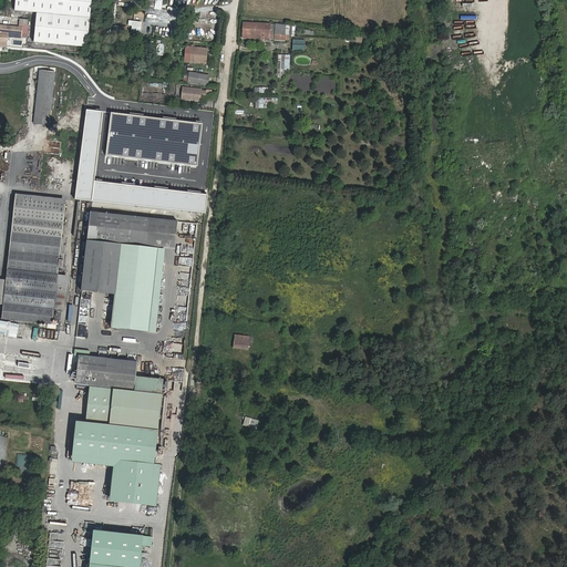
[(32,43),(86,48),(90,0),(12,0),(12,11),(34,13),(32,43)]
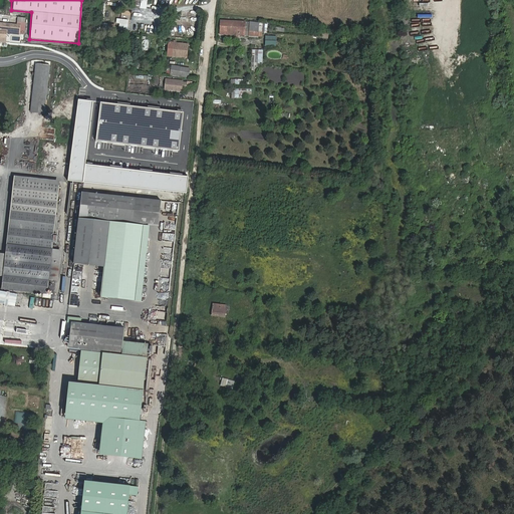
[(121,6),(121,1),(109,0),(109,4),(101,3),(100,13),(102,13),(102,18),(114,18),(115,5),(121,6)]
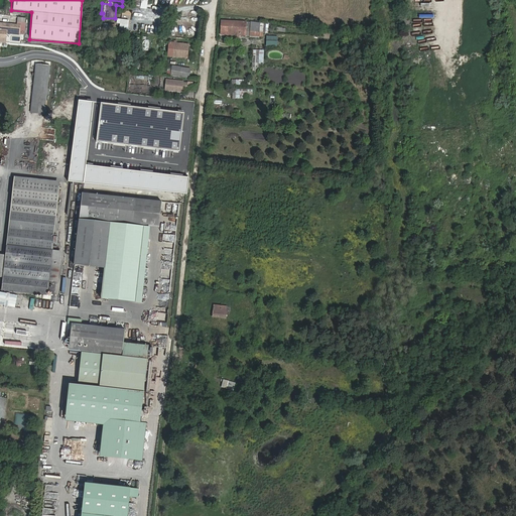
[(222,21),(221,32),(232,33),(232,36),(240,37),(240,33),(246,34),(247,23),(222,21)]
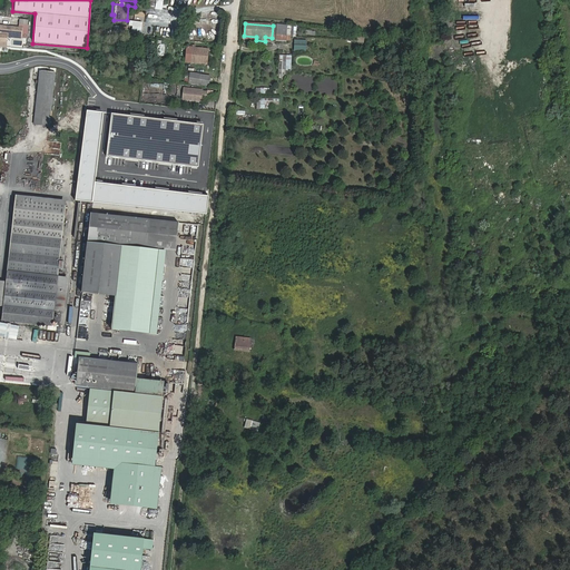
[(0,29),(0,40),(7,41),(8,33),(12,33),(12,36),(19,37),(19,26),(2,25),(2,29),(0,29)]
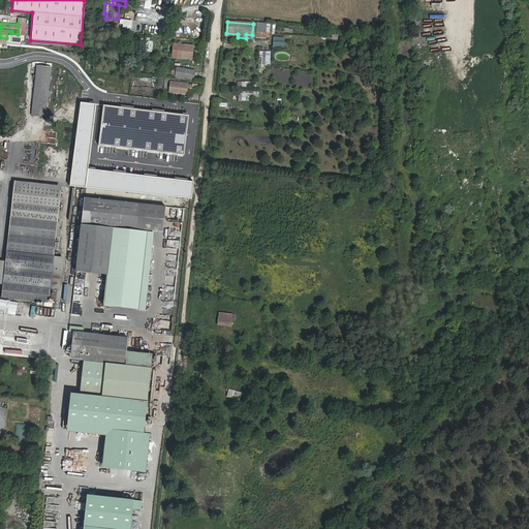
[(266,35),(267,26),(257,25),(256,34),(266,35)]
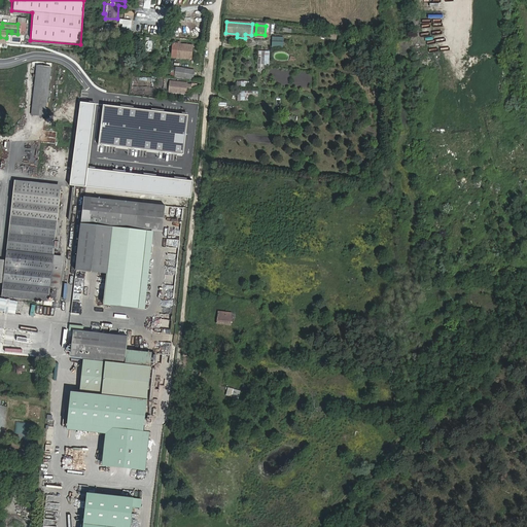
[(271,46),(282,47),(283,37),(272,36),(271,46)]
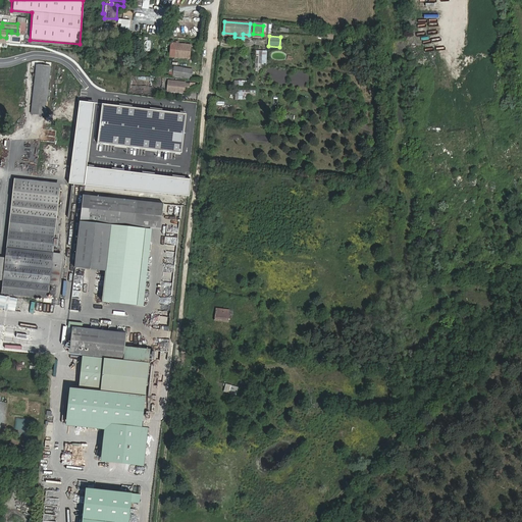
[(169,56),(178,57),(189,59),(190,46),(170,44),(169,56)]
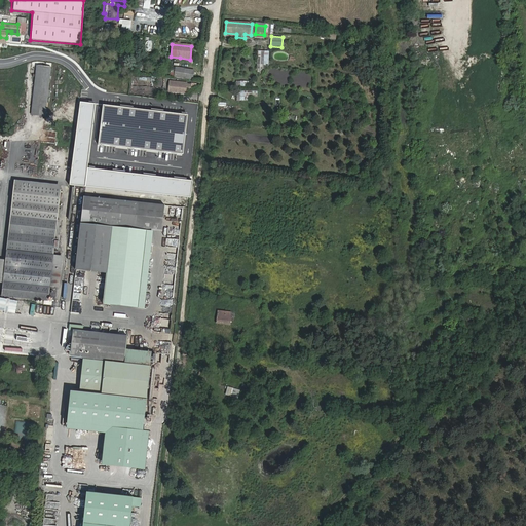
[(257,50),(256,68),(263,69),(263,65),(268,65),(269,51),(257,50)]
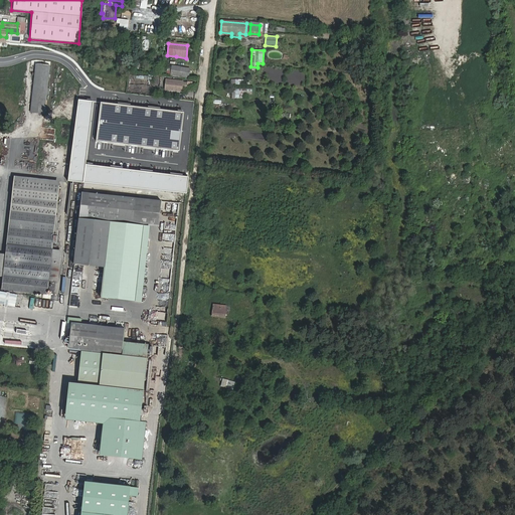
[(35,61),(31,105),(41,106),(41,112),(44,112),(49,63),(48,62),(37,61),(35,61)]
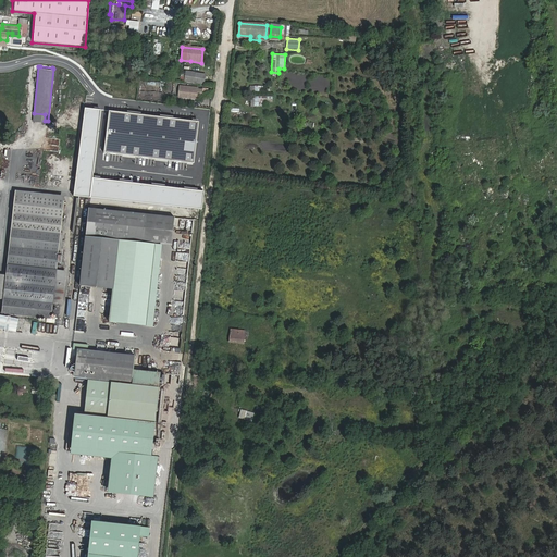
[(185,83),(193,84),(203,85),(205,75),(186,73),(185,83)]
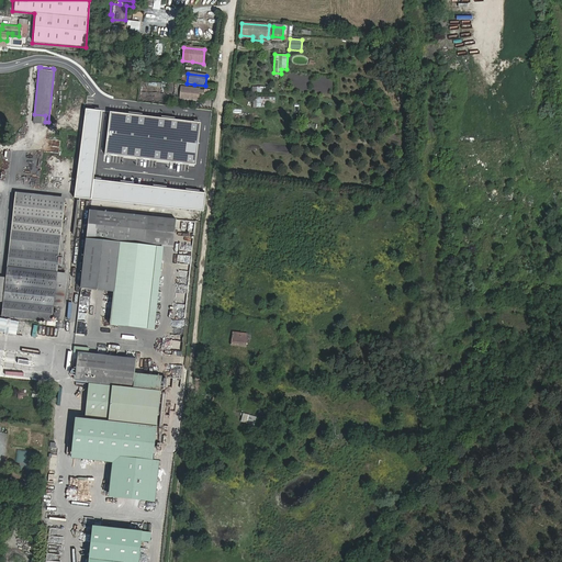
[(199,91),(181,89),(179,100),(198,102),(198,99),(202,99),(203,93),(199,92),(199,91)]
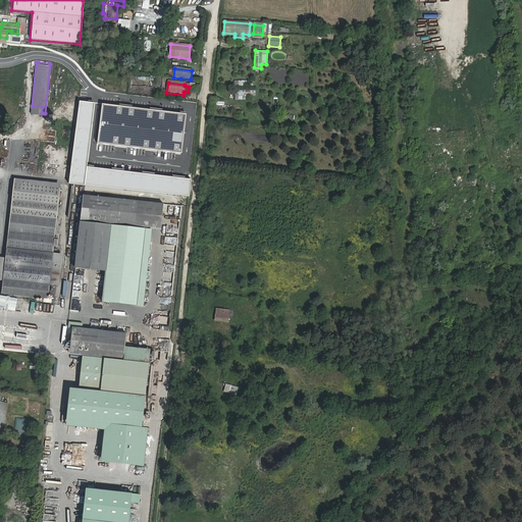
[(255,90),(235,90),(235,100),(247,100),(247,96),(255,96),(255,90)]
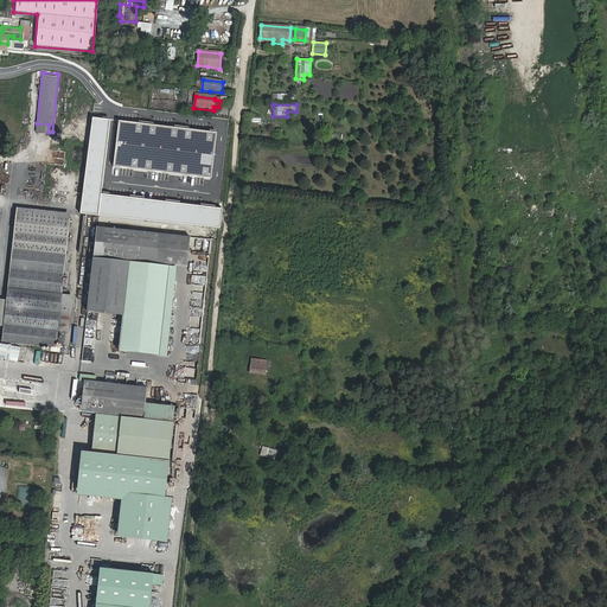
[(109,120),(93,119),(82,212),(221,229),(223,208),(101,193),(109,120)]
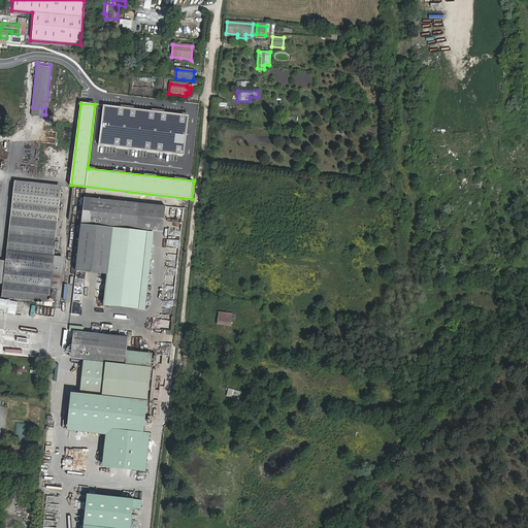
[(189,116),(103,105),(99,144),(185,155),(189,116)]
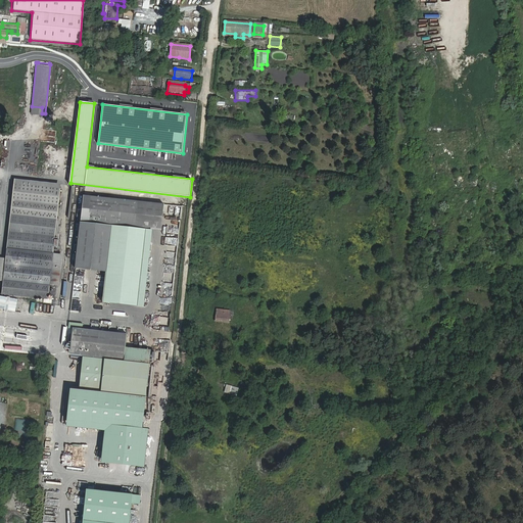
[(7,248),(5,267),(2,294),(47,298),(61,185),(15,180),(7,248)]
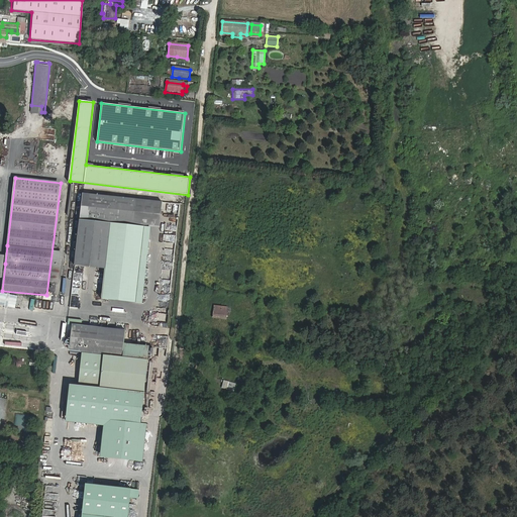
[(83,193),(74,267),(104,271),(111,223),(160,228),(163,202),(83,193)]
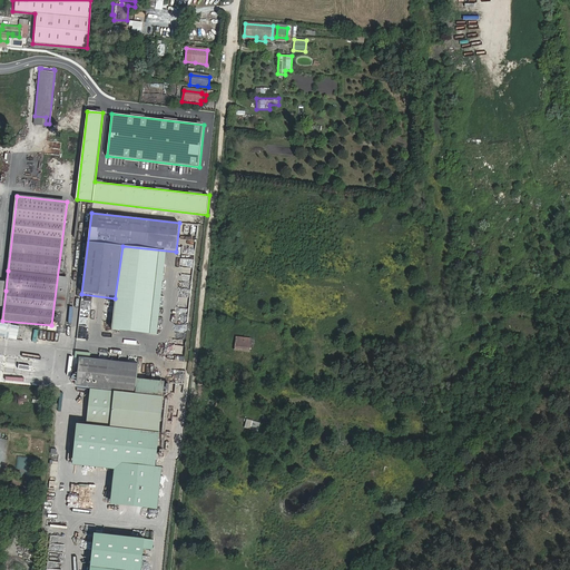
[(224,246),(234,246),(235,235),(225,234),(224,246)]
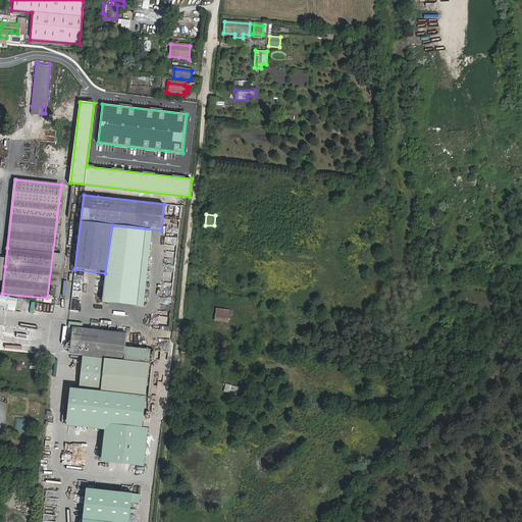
[(215,215),(214,225),(228,227),(228,216),(215,215)]
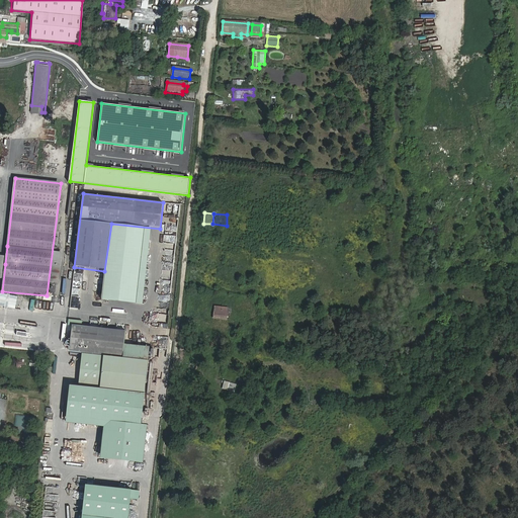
[(12,301),(10,308),(18,310),(20,298),(0,294),(0,295),(0,297),(5,298),(3,305),(7,306),(8,300),(12,301)]
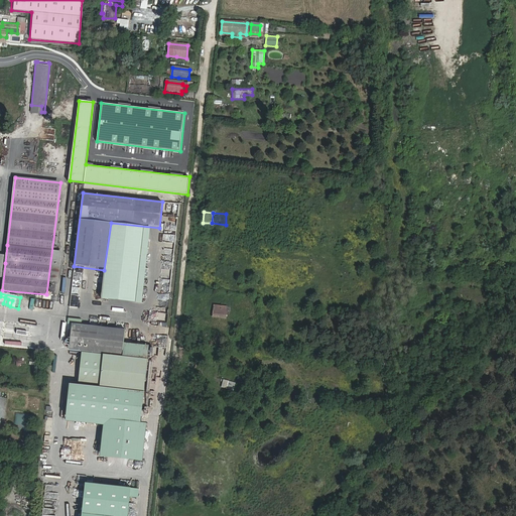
[(225,318),(227,305),(212,303),(211,317),(225,318)]
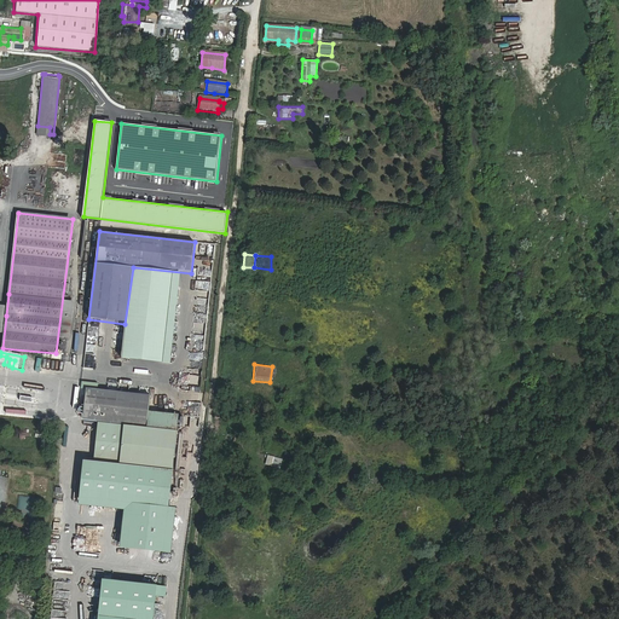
[(12,400),(15,385),(0,382),(0,404),(47,412),(47,406),(12,400)]
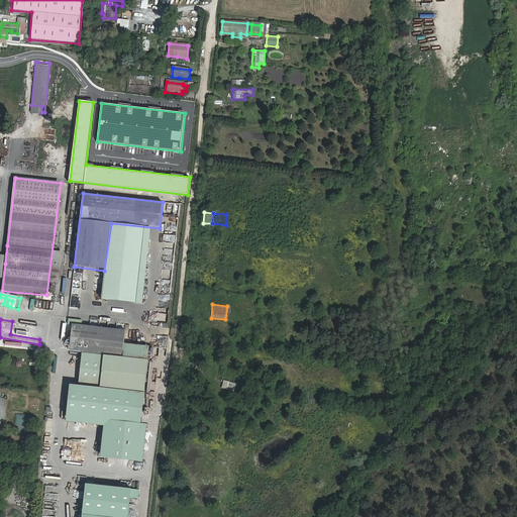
[(41,326),(12,321),(10,334),(39,339),(41,326)]
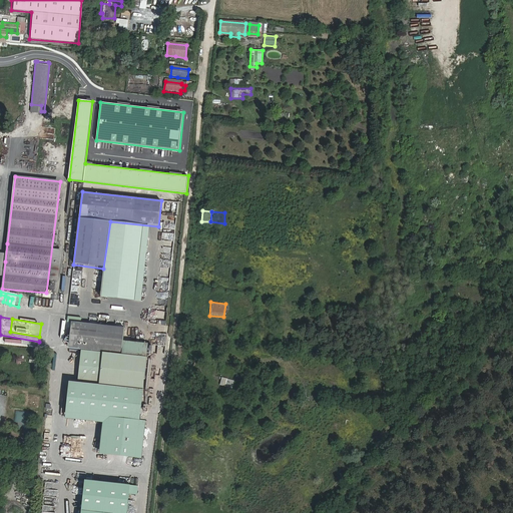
[(124,328),(71,323),(68,349),(81,350),(121,354),(122,342),(124,328)]
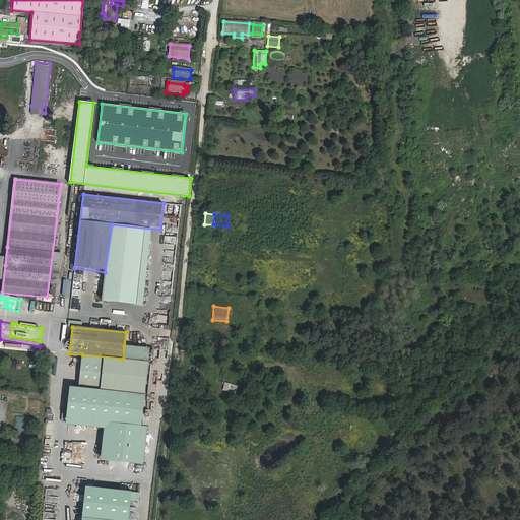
[(153,337),(152,348),(157,348),(158,345),(165,346),(165,338),(153,337)]
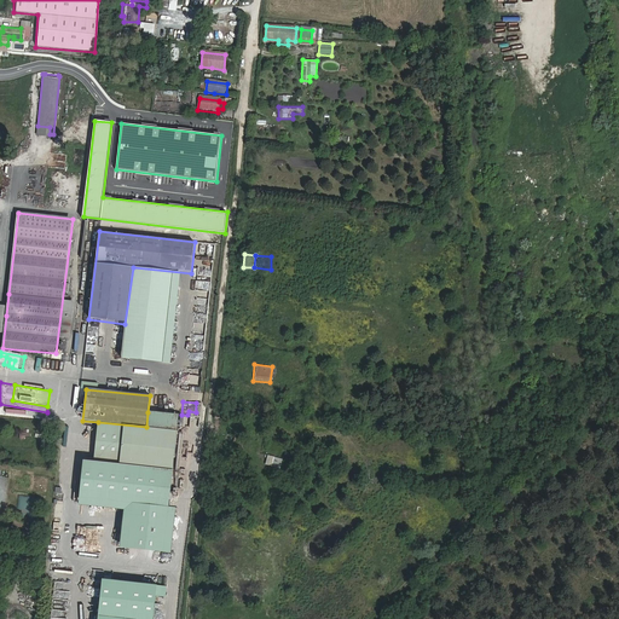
[(146,427),(98,422),(94,461),(85,460),(80,507),(128,510),(125,548),(168,551),(181,415),(148,412),(146,427)]
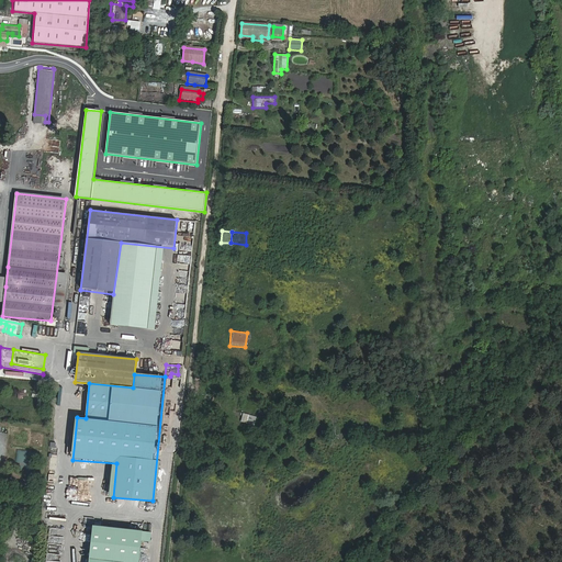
[(242,423),(254,425),(256,416),(243,413),(242,423)]
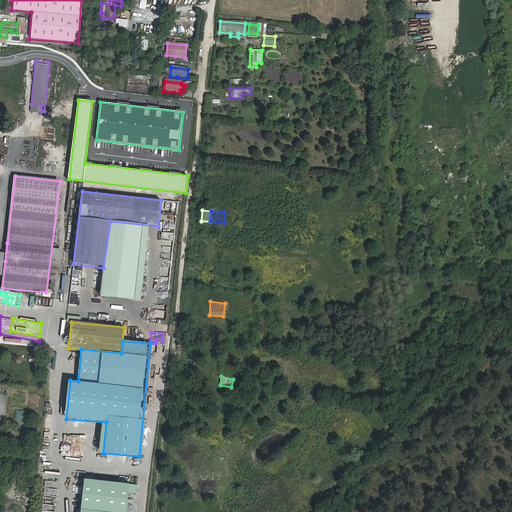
[(23,418),(28,419),(28,411),(15,410),(14,420),(17,420),(18,413),(23,414),(23,418)]
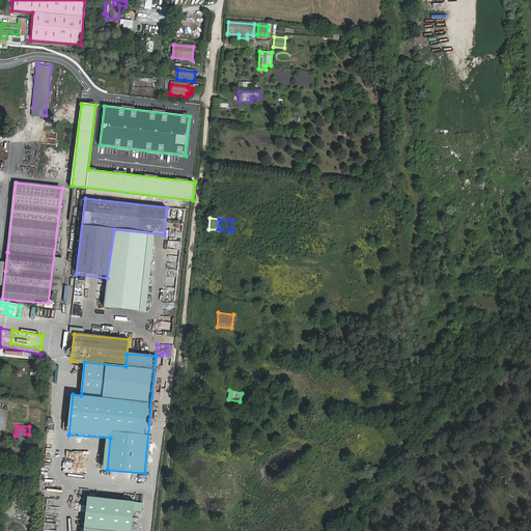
[(79,530),(128,530),(132,500),(88,496),(88,490),(80,488),(78,502),(83,502),(79,530)]
